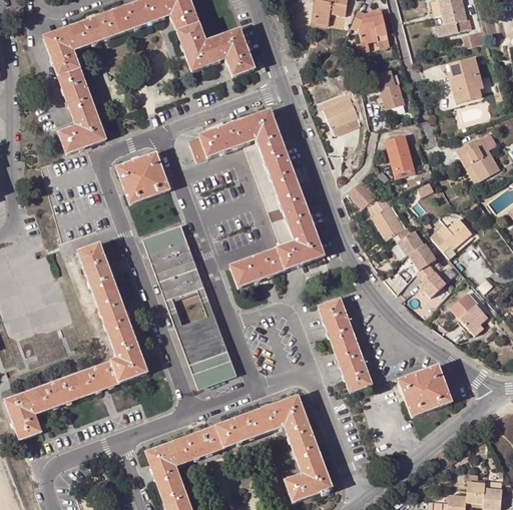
[(90,19),(91,22),(46,38),(75,119),(81,117),(84,123),(60,132),(68,154),(108,139),(74,46),(79,44),(81,50),(166,18),(164,12),(170,10),(193,71),(221,61),(219,55),(225,53),(233,77),(257,68),(241,29),(212,39),(215,46),(209,48),(191,0),(148,0),(141,3),(140,0),(132,3),(133,6),(99,18),(98,16),(90,19)]
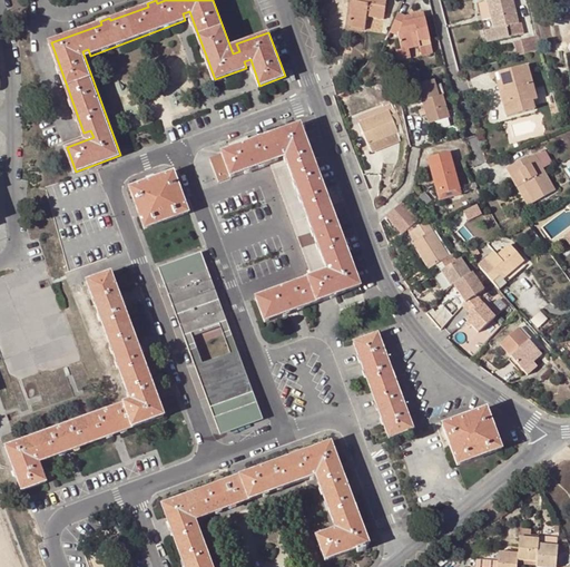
[(352,0),(349,19),(365,21),(366,13),(383,16),(385,0),(352,0)]
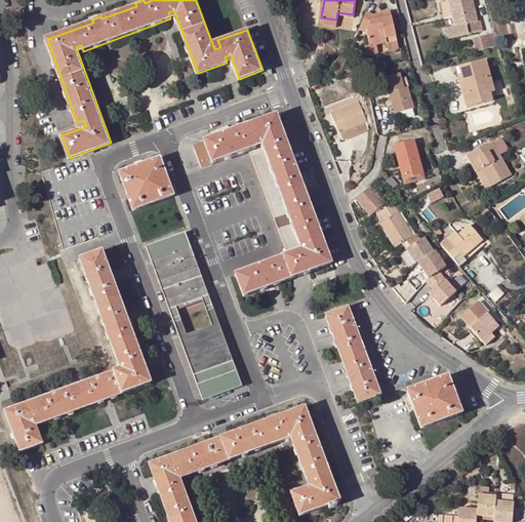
[(445,17),(453,16),(449,0),(445,0),(440,1),(445,17)]
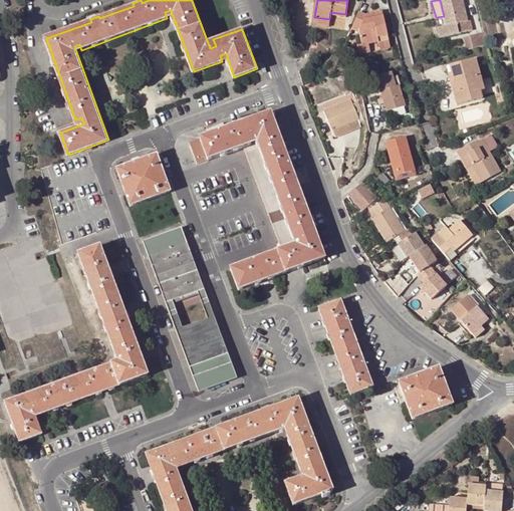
[(440,0),(444,16),(445,23),(456,20),(459,30),(472,27),(470,17),(468,18),(463,0),(440,0)]
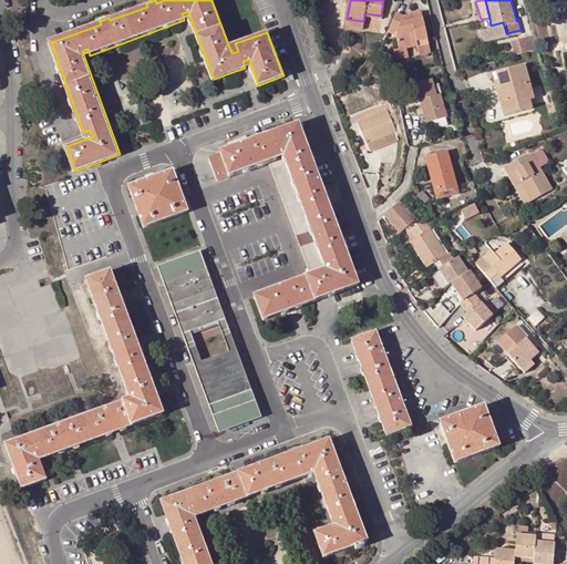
[(411,19),(404,21),(403,14),(395,11),(388,30),(395,33),(399,47),(399,48),(405,45),(416,43),(418,49),(429,45),(421,10),(410,13),(411,19)]
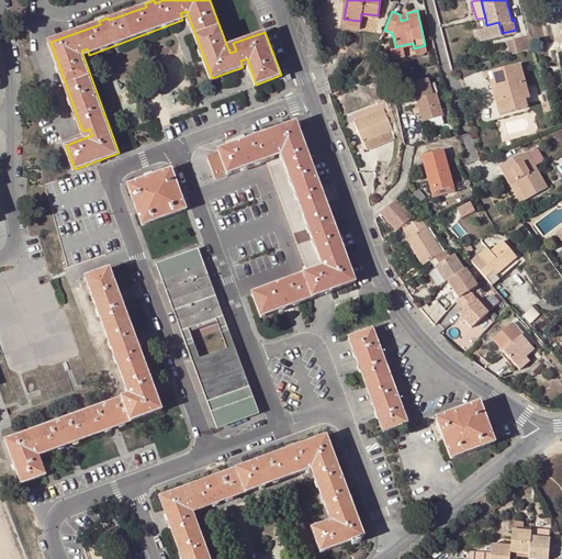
[(518,49),(532,45),(529,32),(514,36),(518,49)]
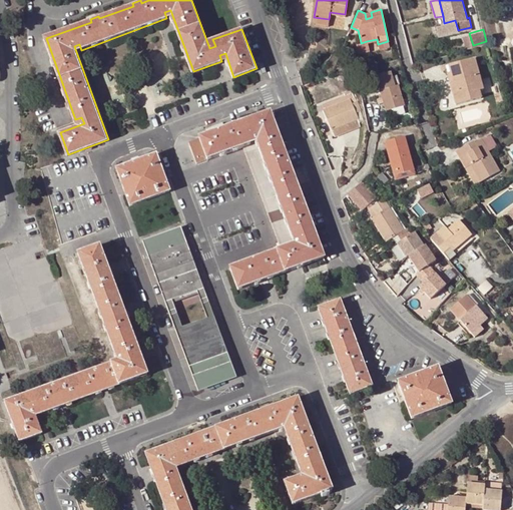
[(473,45),(469,33),(463,35),(467,47),(473,45)]
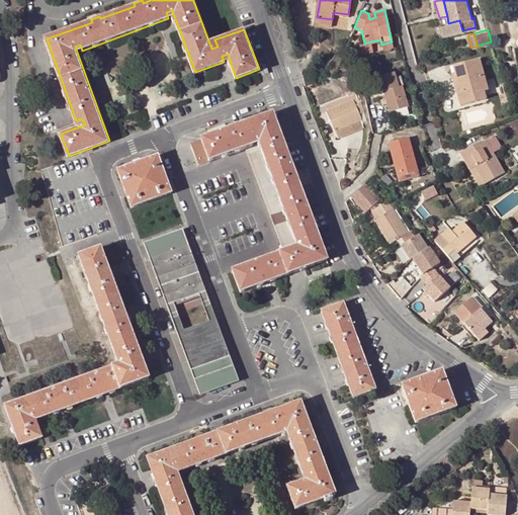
[(370,41),(364,44),(364,43),(359,44),(361,53),(372,50),(370,41)]
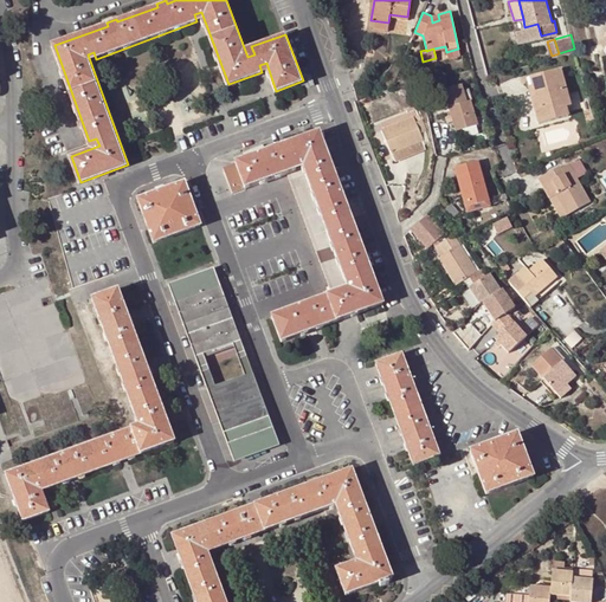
[(568,96),(560,65),(539,71),(542,86),(534,88),(535,94),(532,95),(534,105),(568,96)]
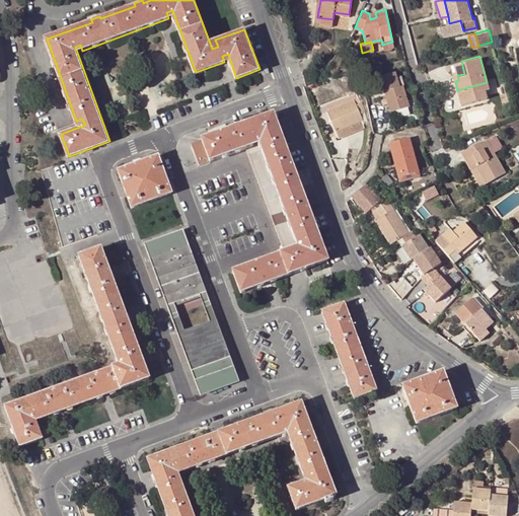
[(450,64),(455,81),(458,80),(457,75),(464,74),(461,61),(450,64)]
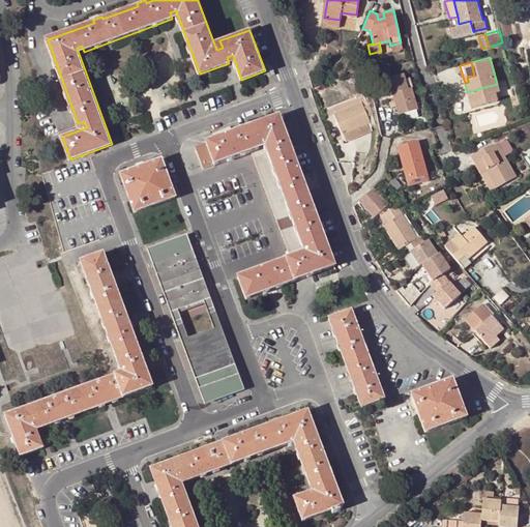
[(388,92),(391,91),(394,91),(401,112),(417,107),(411,85),(408,86),(403,70),(384,77),(388,92)]
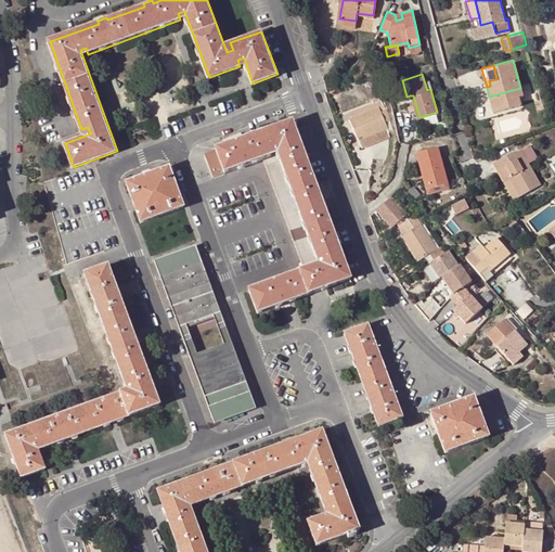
[(350,88),(344,90),(347,98),(353,95),(350,88)]
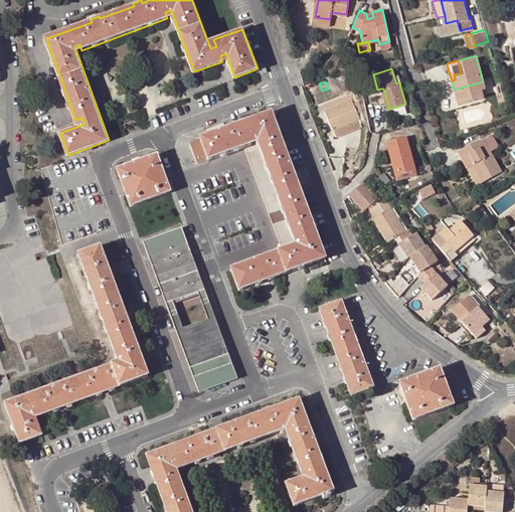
[(481,88),(485,87),(483,81),(454,90),(458,102),(483,95),(481,88)]
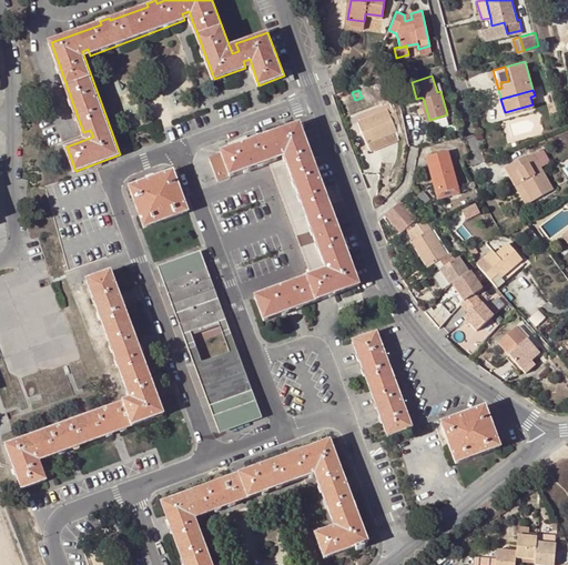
[(429,120),(423,98),(419,98),(427,121),(429,120)]
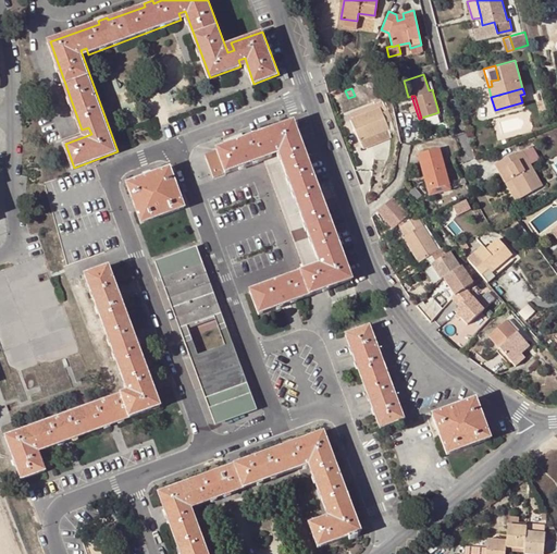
[(545,108),(542,97),(535,99),(537,109),(545,108)]
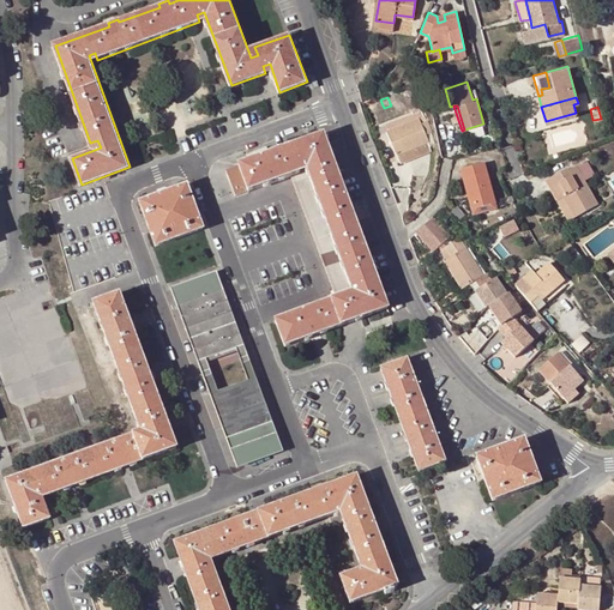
[(398,152),(431,139),(427,132),(422,120),(421,115),(389,128),(398,152)]
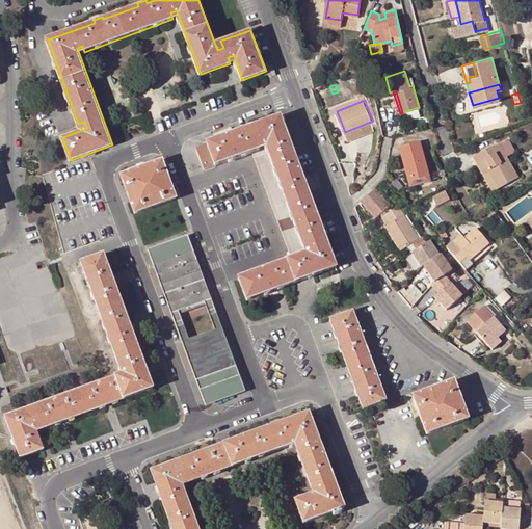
[(371,102),(366,104),(370,114),(375,112),(371,102)]
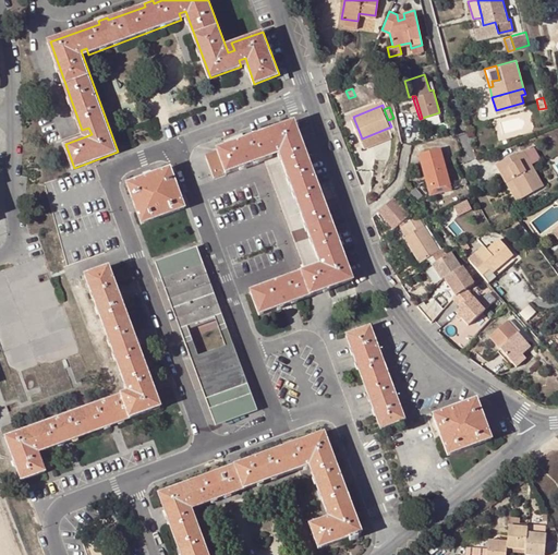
[(229,141),(230,144),(207,153),(216,177),(267,158),(306,268),(251,290),(259,313),(353,278),(295,120),(239,141),(237,137),(229,141)]
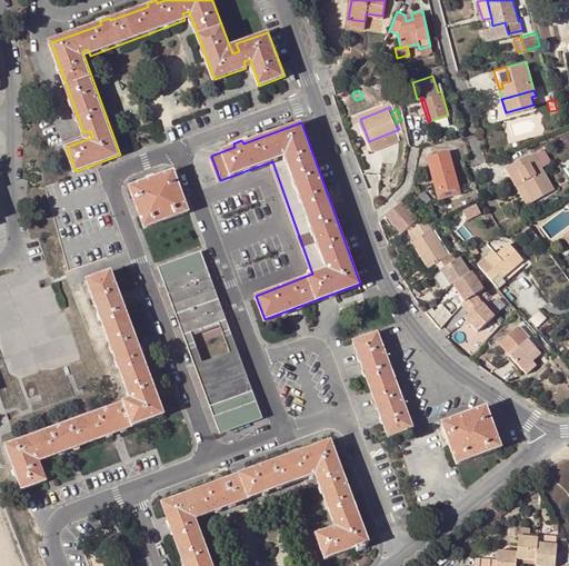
[(449,149),(426,155),(438,197),(460,190),(449,149)]
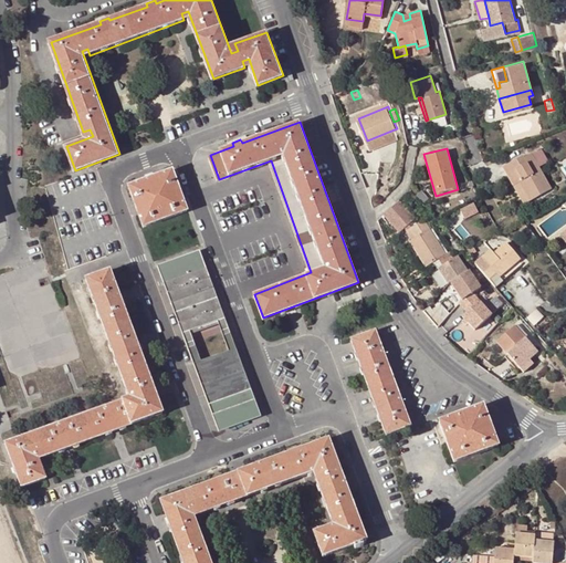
[(503,164),(513,183),(519,179),(528,198),(551,186),(531,150),(524,154),(523,153),(503,164)]
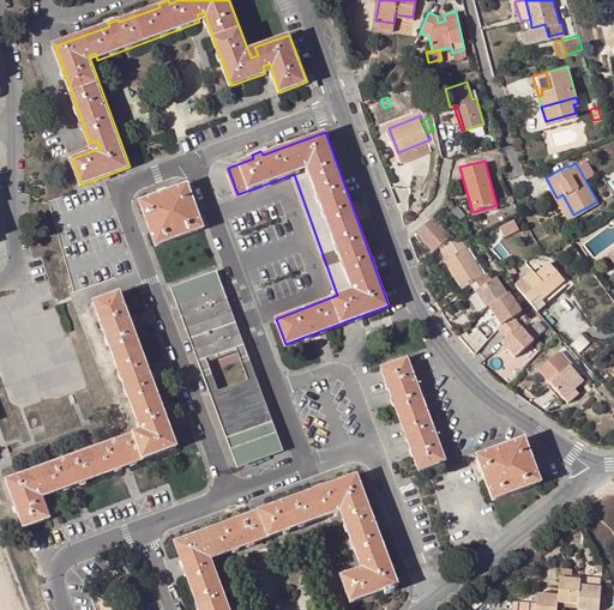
[(158,189),(161,193),(140,200),(157,245),(205,227),(188,183),(170,189),(168,186),(158,189)]
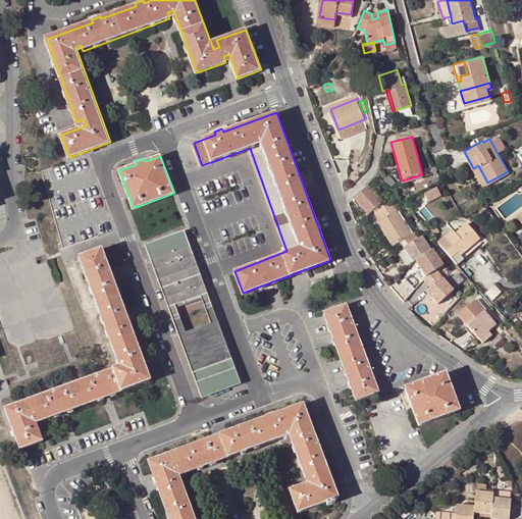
[(487,183),(478,165),(473,168),(483,186),(487,183)]
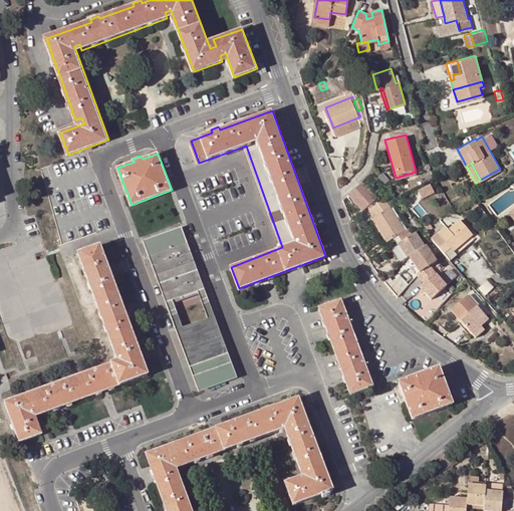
[(362,208),(366,205),(376,198),(361,179),(348,192),(362,208)]
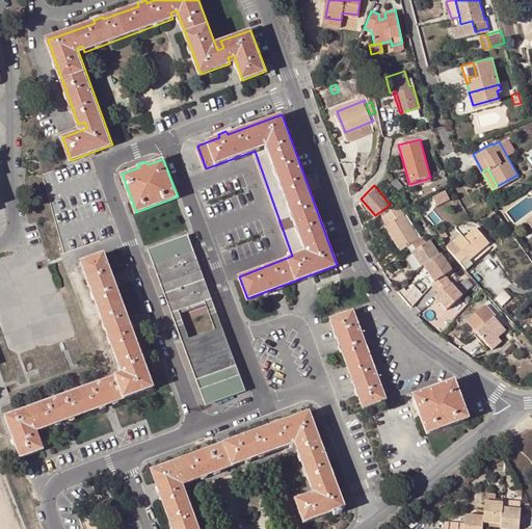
[(384,223),(400,248),(406,244),(419,236),(397,204),(384,212),(390,220),(387,222),(384,223)]
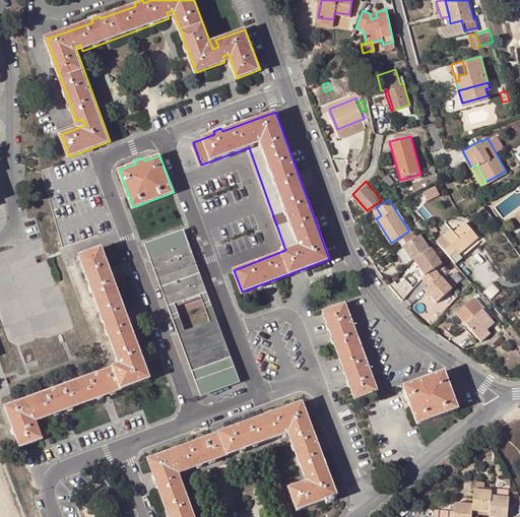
[(381,215),(376,207),(373,209),(378,217),(381,215)]
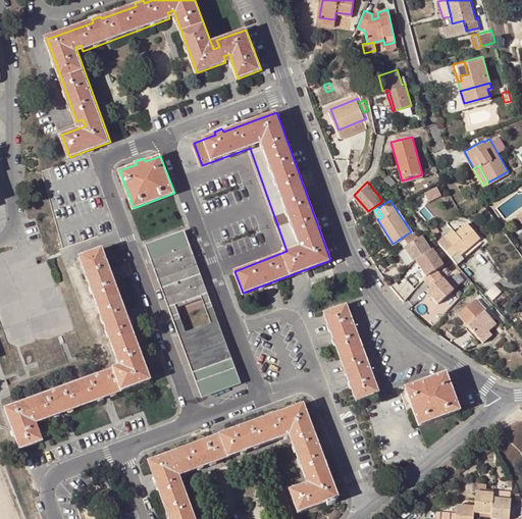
[(451,255),(458,249),(465,243),(468,247),(480,236),(467,221),(456,231),(453,228),(437,241),(451,255)]
